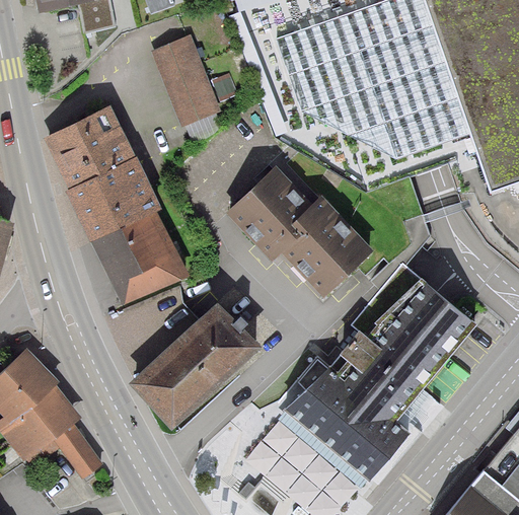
[(38,0),(41,10),(78,1),(83,24),(113,18),(107,0),(38,0)]
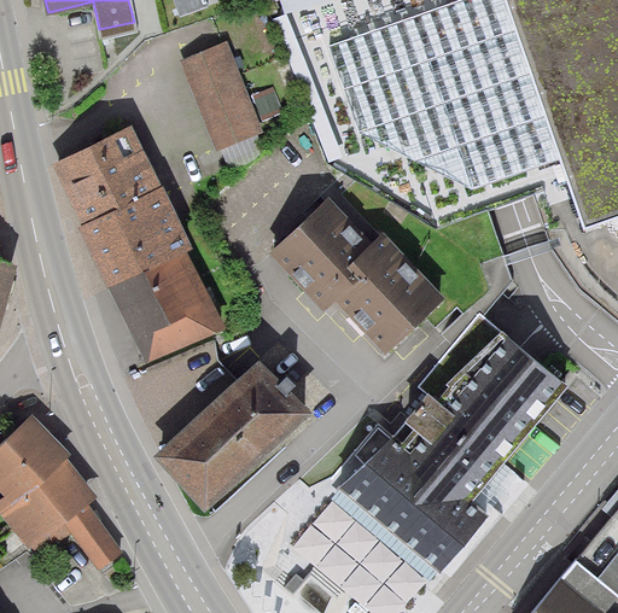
[(176,0),(181,15),(209,4),(208,0),(176,0)]
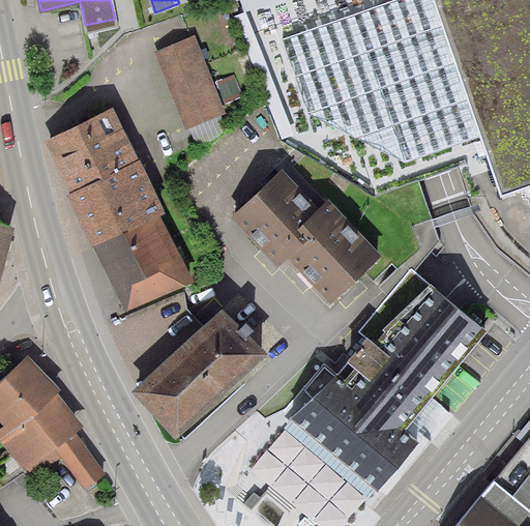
[(401,0),(352,17),(278,44),(305,118),(403,165),(480,139),(498,194),(529,182),(529,0),(401,0)]
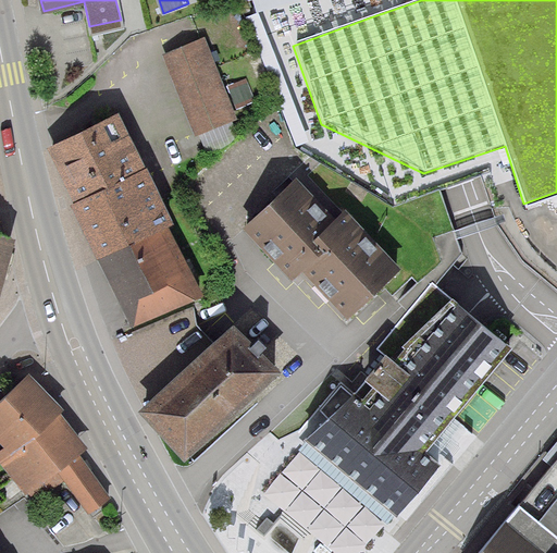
[(224,60),(211,27),(145,52),(178,139),(244,114),(233,84),(236,83),(229,59),(224,60)]
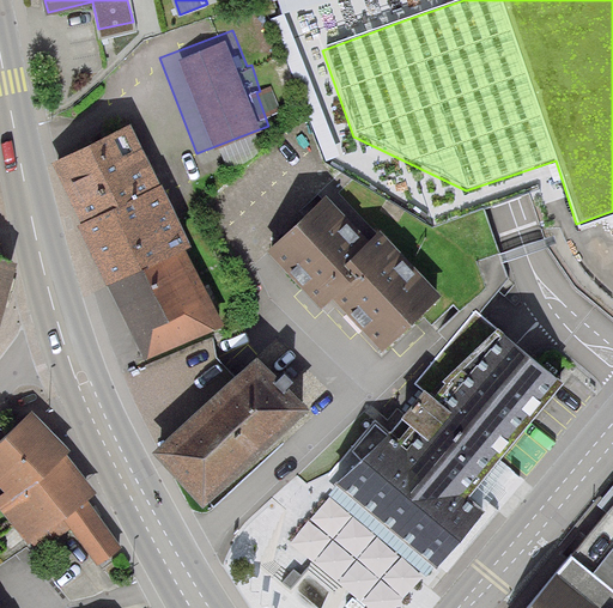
[(84,224),(162,184),(132,127),(54,159),(84,224)]
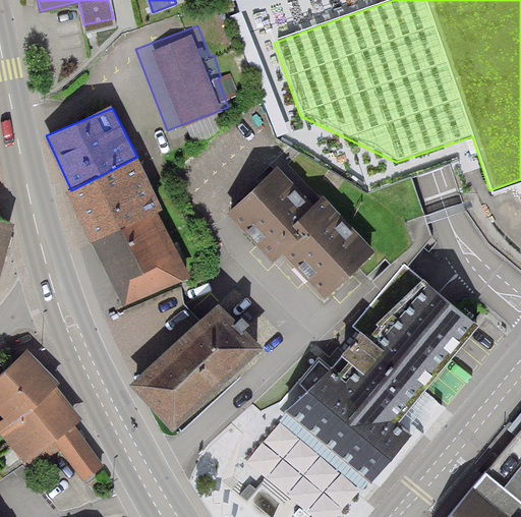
[(91,241),(123,307),(188,274),(157,214),(163,210),(137,157),(71,190),(67,192),(91,241)]
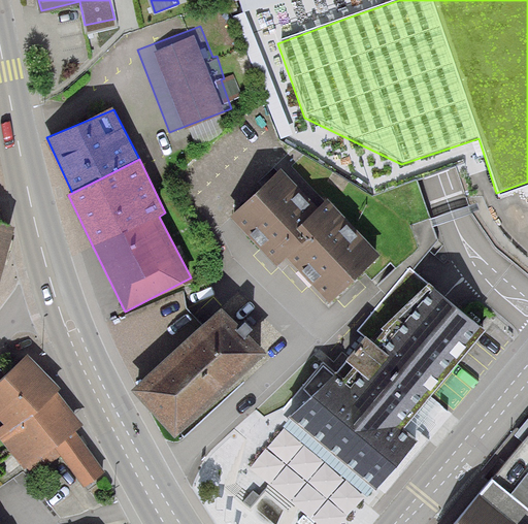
[(329,206),(321,215),(276,169),(231,215),(276,259),(284,252),(330,298),(375,253),(329,206)]
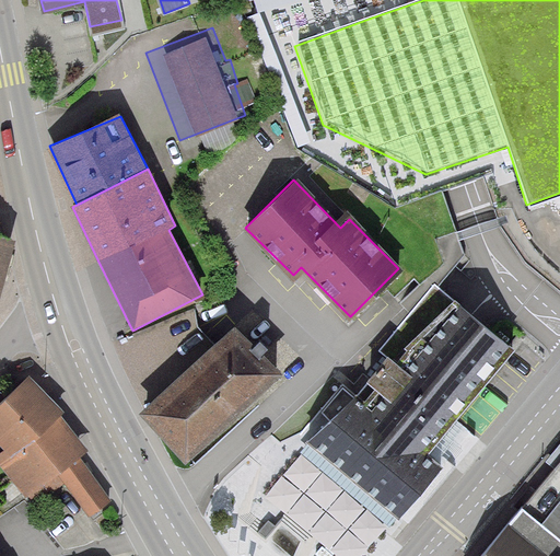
[(0,301),(16,243),(0,238),(0,301)]
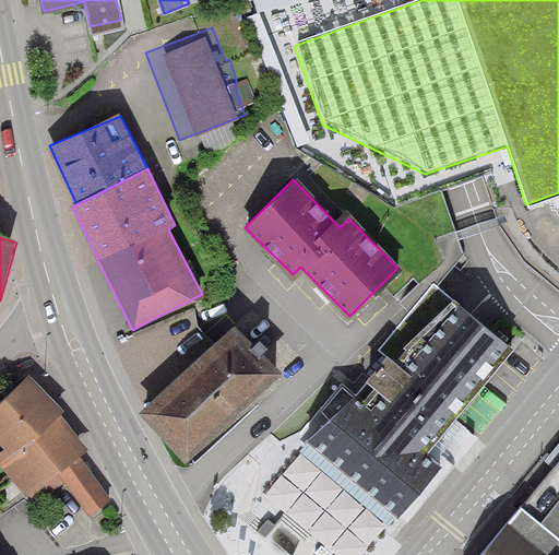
[(312,439),(392,510),(440,457),(424,443),(510,344),(447,288),(360,386),(312,439)]
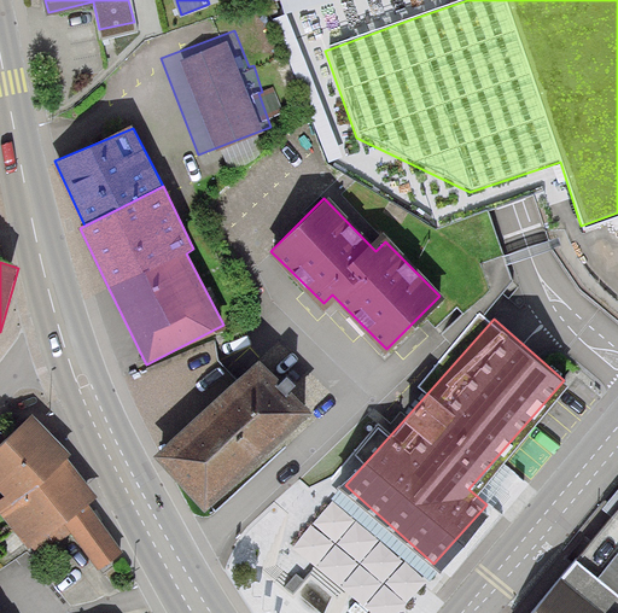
[(153,456),(205,512),(308,416),(263,368),(256,361),(153,456)]
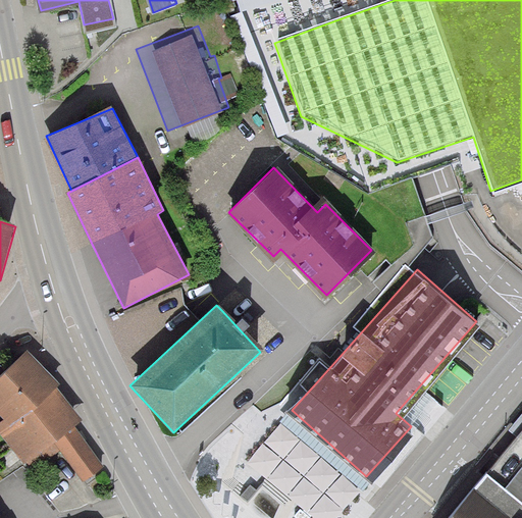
[(0,375),(0,412),(4,418),(0,421),(0,425),(24,460),(29,457),(34,463),(59,448),(83,481),(102,466),(75,426),(85,419),(59,389),(62,385),(29,350),(0,375)]
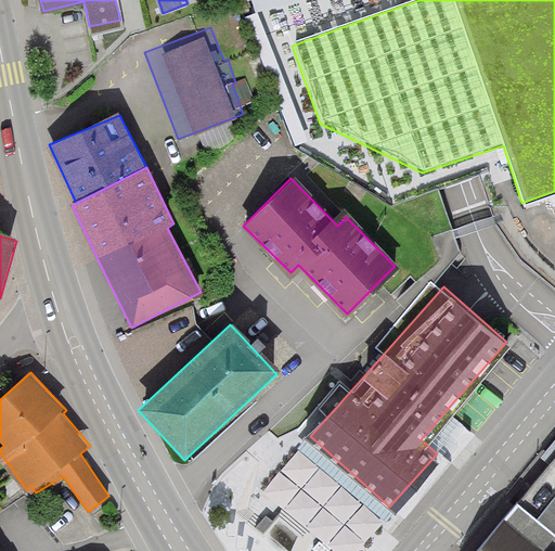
[(554,550),(554,455),(503,519),(475,550),(554,550)]
